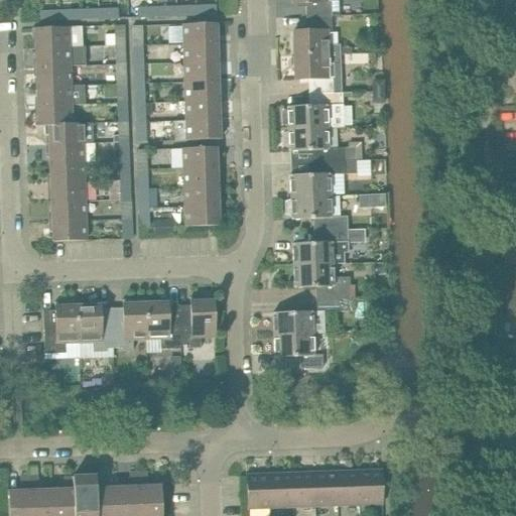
[(291,0),(291,3),(305,3),(305,18),(331,17),(330,1),(326,1),(325,0),(291,0)]
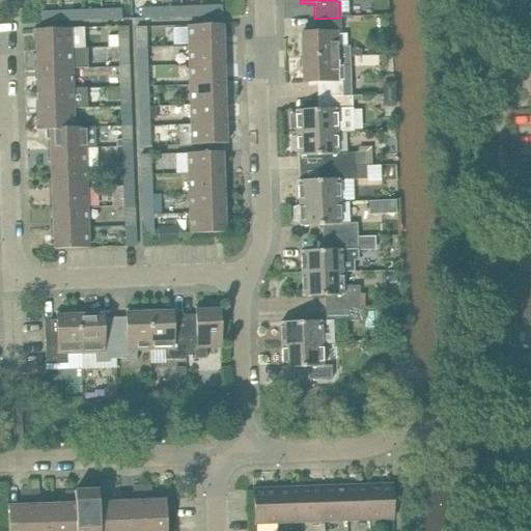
[(220,6),(201,7),(201,17),(220,17),(220,6)]
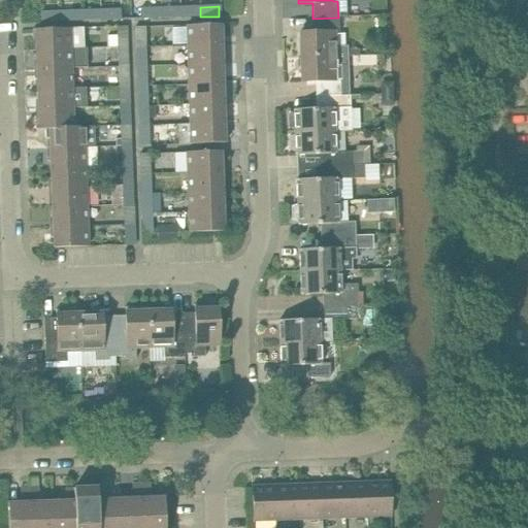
[(200,17),(200,7),(180,8),(182,18),(200,17)]
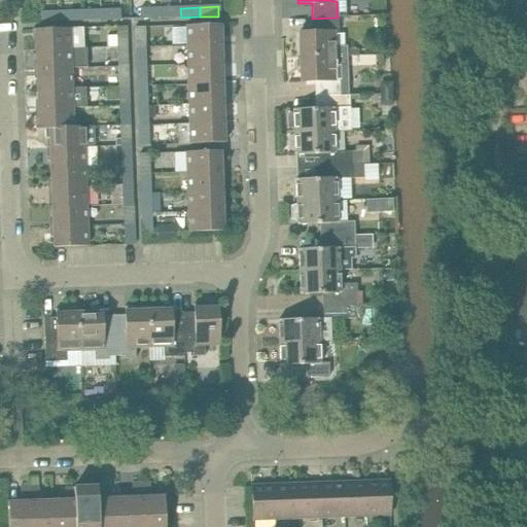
[(180,8),(161,9),(161,19),(181,18),(180,8)]
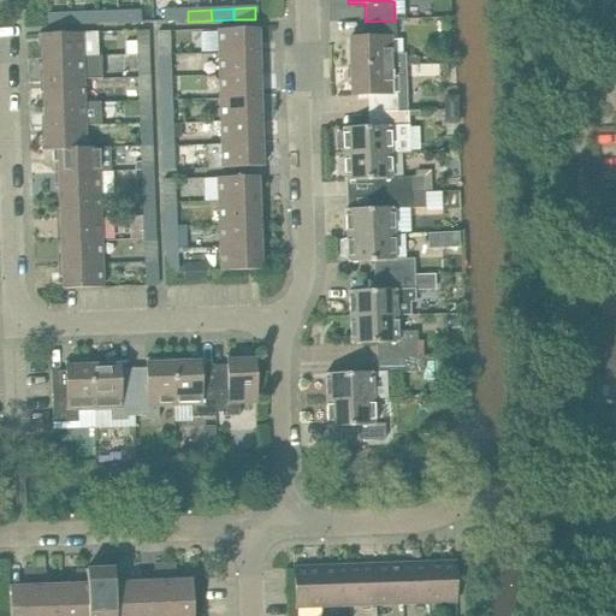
[(188,22),(188,11),(163,11),(164,23),(188,22)]
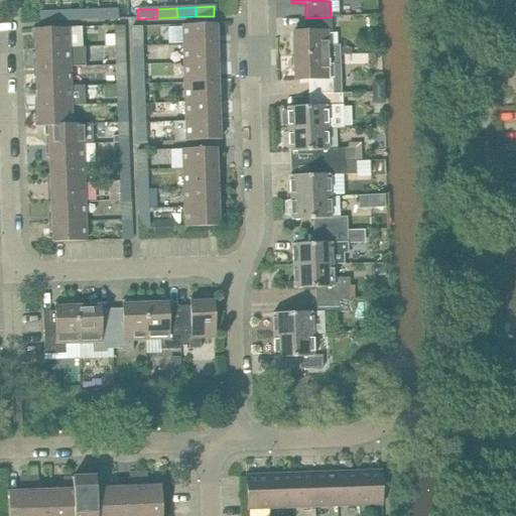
[(98,11),(98,20),(118,19),(118,10),(98,11)]
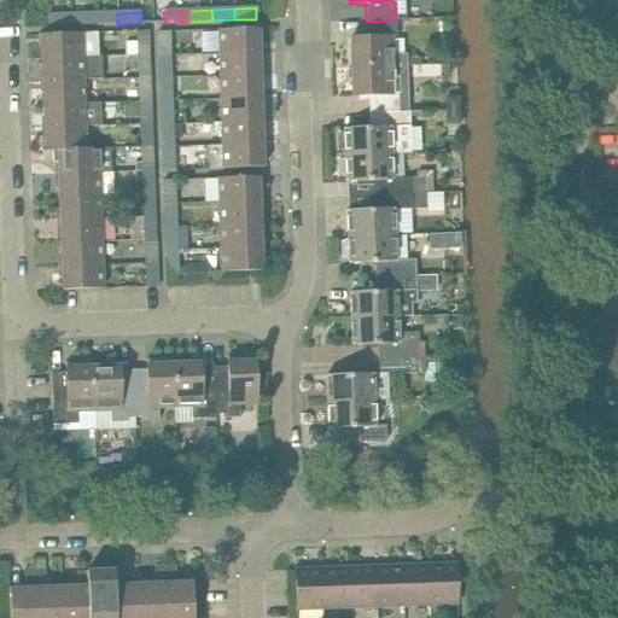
[(117,24),(117,13),(94,15),(94,25),(117,24)]
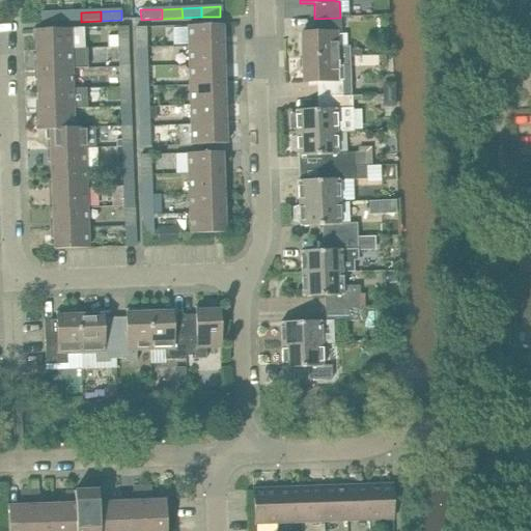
[(61,22),(60,12),(42,14),(42,23),(61,22)]
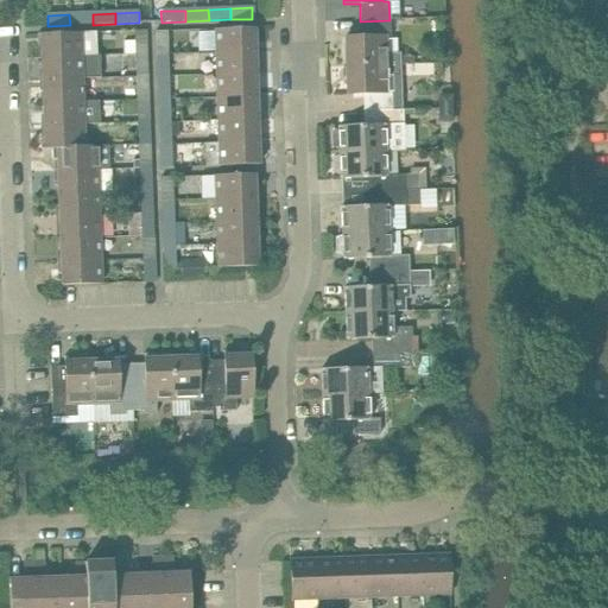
[(93,25),(93,14),(69,14),(70,25),(93,25)]
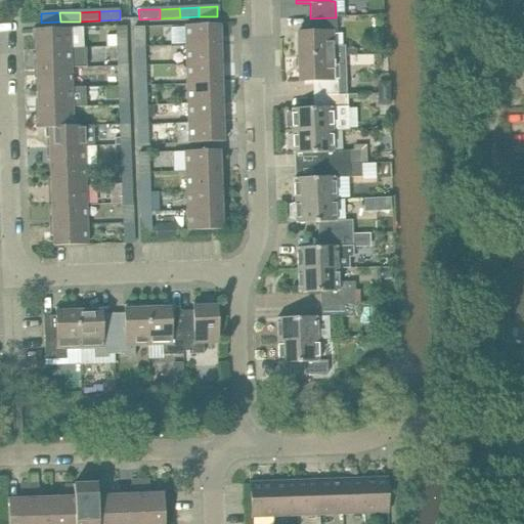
[(336,17),(310,18),(311,32),(297,32),(298,57),(356,55),(356,49),(344,50),(344,46),(332,46),(332,33),(337,33),(336,17)]
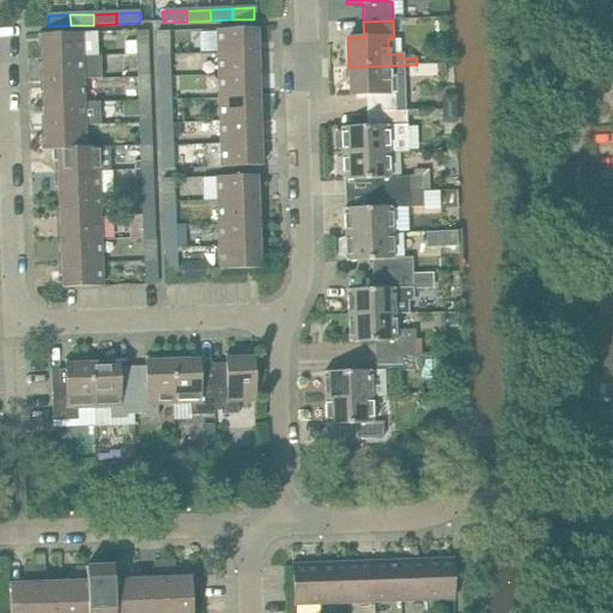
[(217,53),(258,52),(256,28),(216,29),(217,53)]
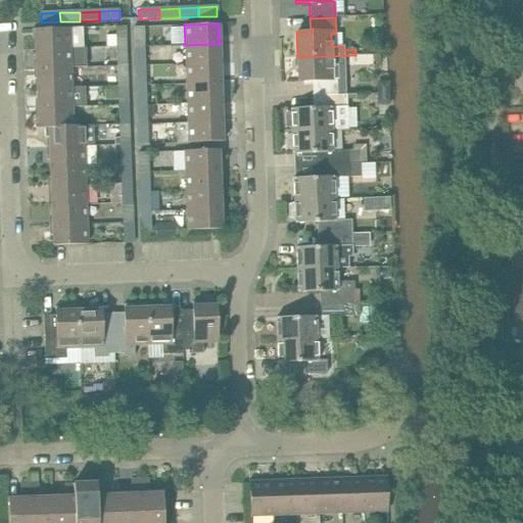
[(36,49),(68,48),(68,28),(35,30),(36,49)]
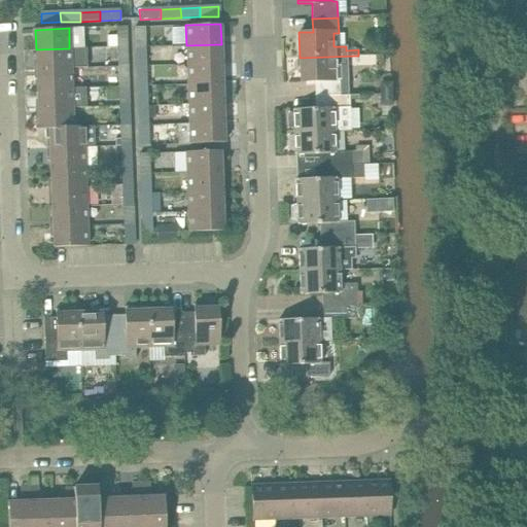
[(117,46),(128,46),(127,29),(117,29),(117,35),(108,35),(108,46),(117,46)]
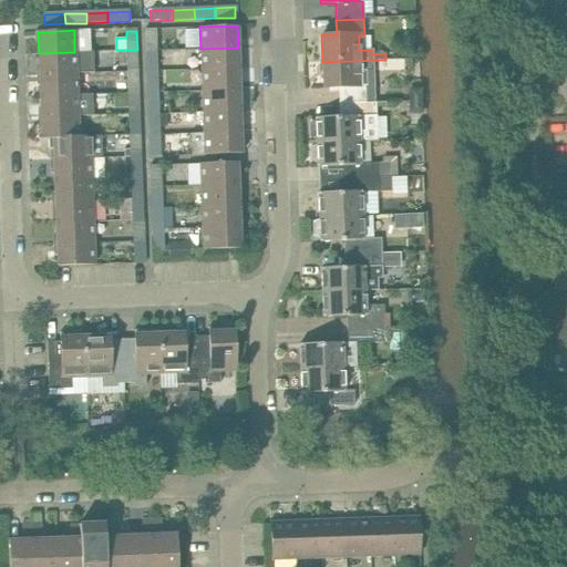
[(144,50),(154,50),(154,31),(143,31),(144,50)]
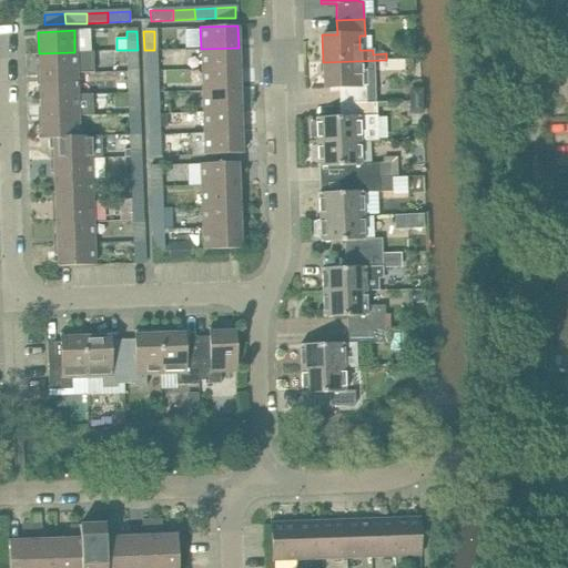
[(239,48),(201,49),(201,70),(239,69),(239,48)]
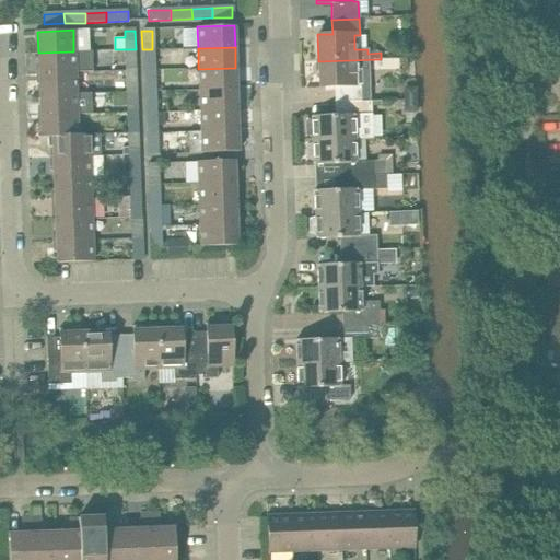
[(137,70),(136,49),(125,49),(126,70),(137,70)]
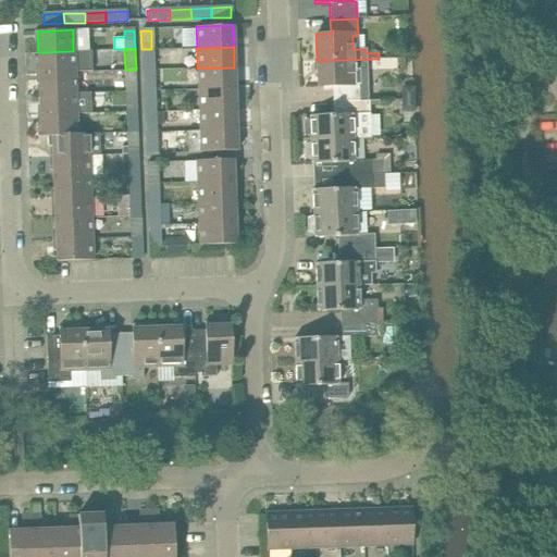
[(152,70),(151,49),(141,49),(143,70),(152,70)]
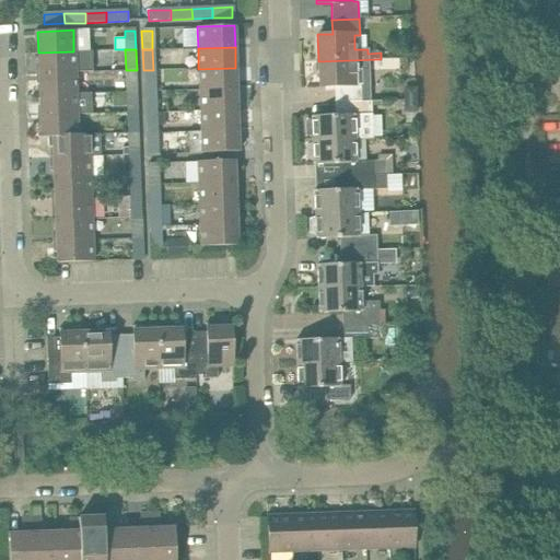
[(74,72),(73,51),(38,53),(38,73),(74,72)]
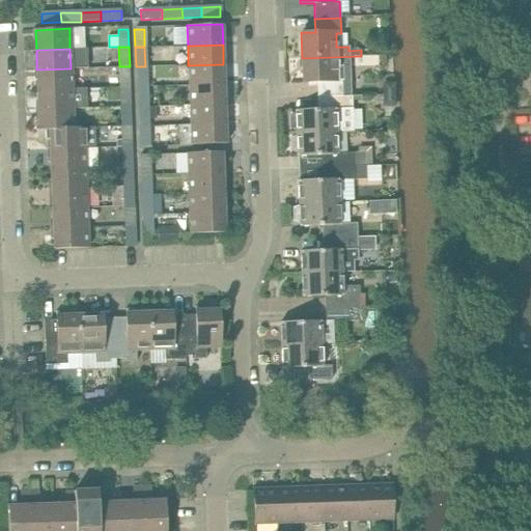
[(361,62),(361,56),(302,58),(303,82),(316,82),(317,96),(323,96),(342,96),(342,80),(337,80),(337,66),(350,66),(350,62),(361,62)]
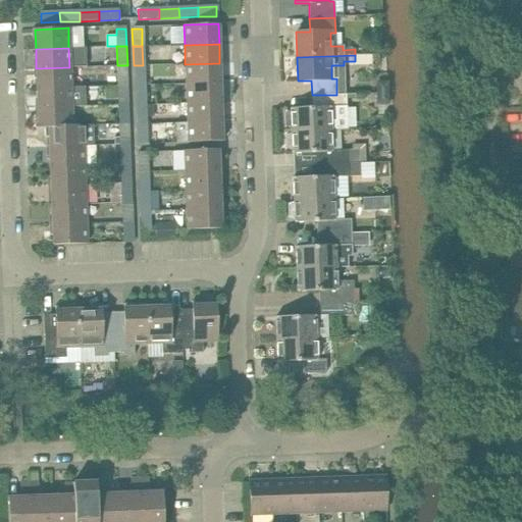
[(219,63),(185,64),(186,84),(220,83),(219,63)]
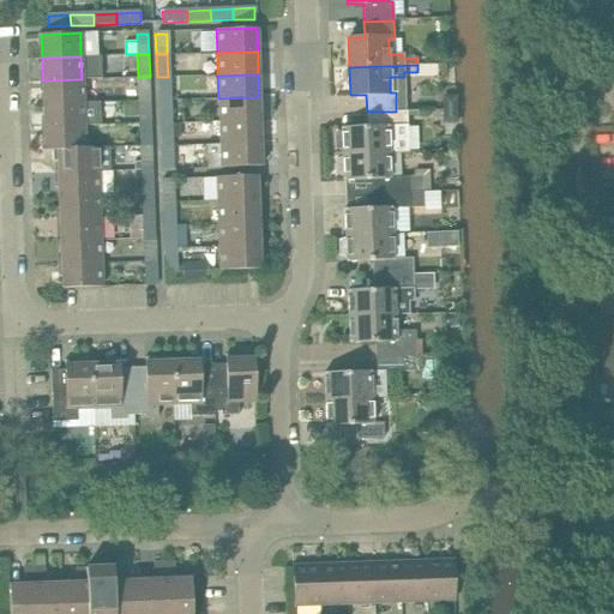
[(150,77),(138,77),(139,100),(150,100),(150,77)]
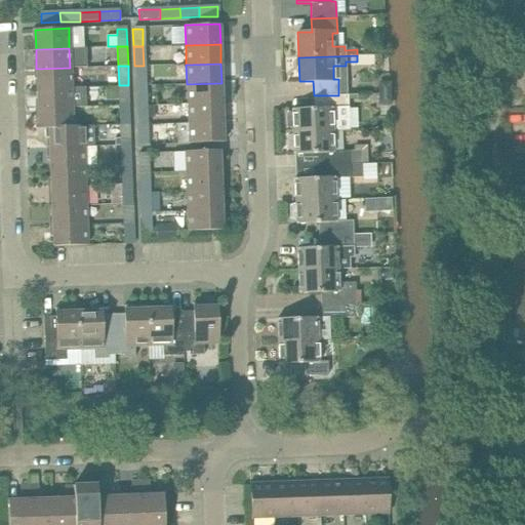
[(145,85),(144,66),(134,66),(134,86),(145,85)]
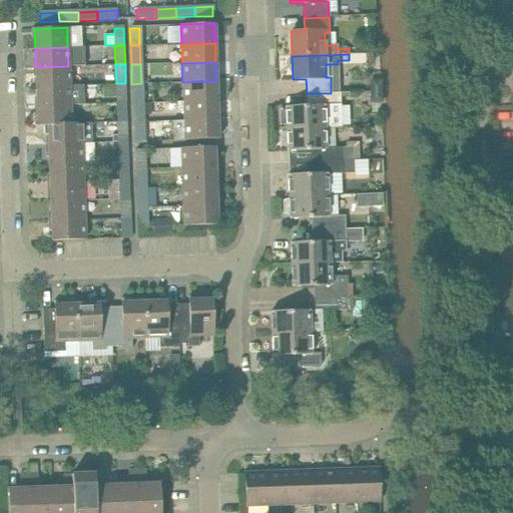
[(68,66),(35,67),(36,86),(69,85),(68,66)]
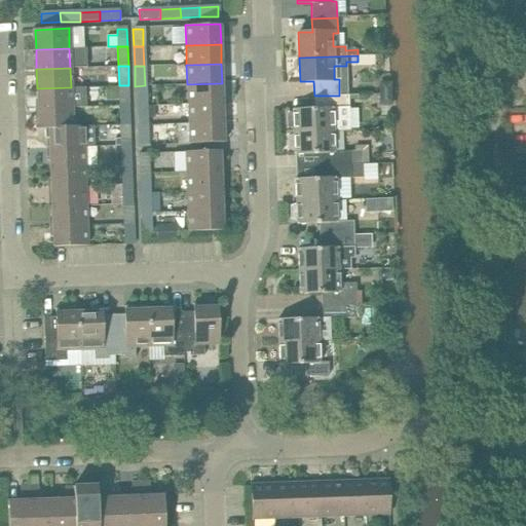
[(391,94),(391,79),(379,79),(379,95),(391,94)]
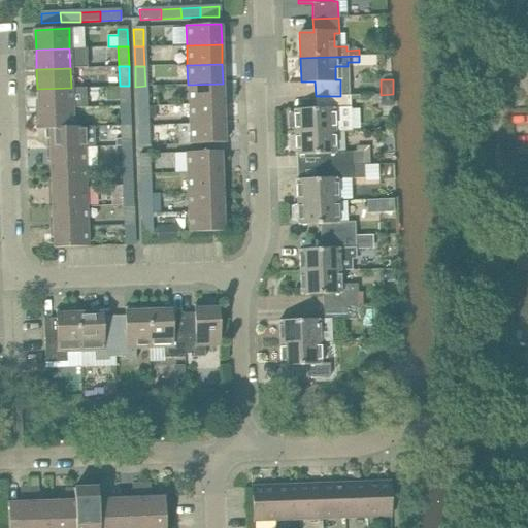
[(223,84),(188,85),(189,104),(224,103),(223,84)]
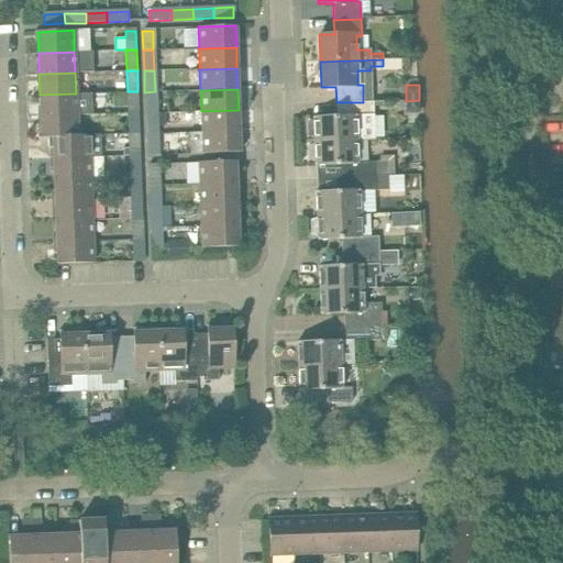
[(139,112),(138,91),(128,91),(128,113),(139,112)]
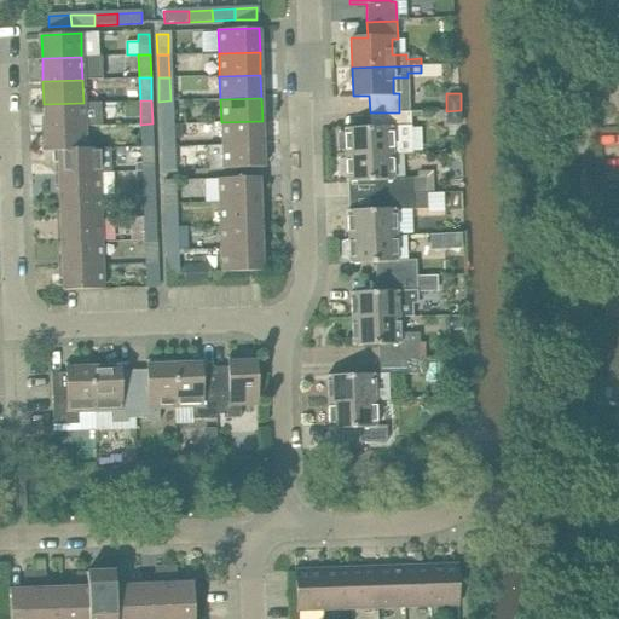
[(171,123),(171,100),(158,102),(160,125),(171,123)]
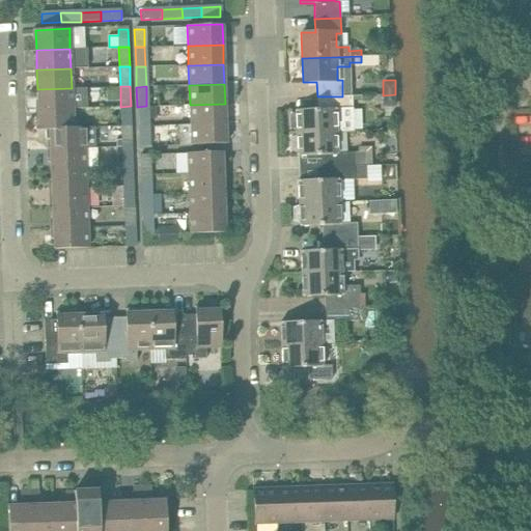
[(72,88),(37,89),(38,109),(72,108),(72,88)]
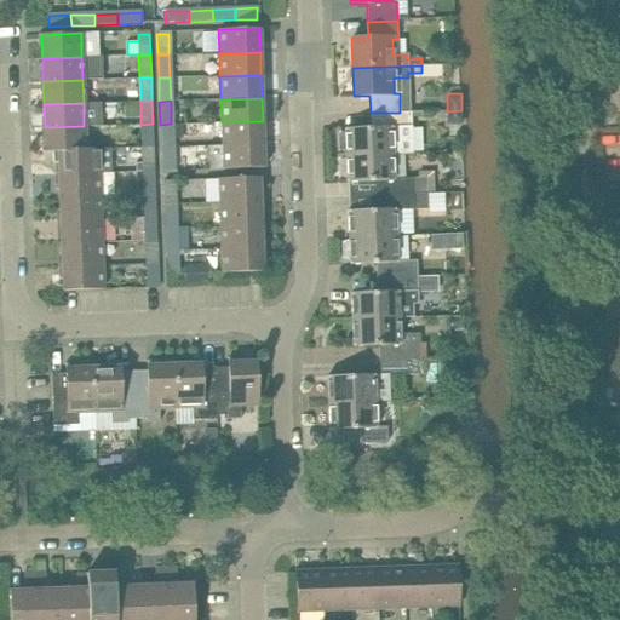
[(447,112),(448,121),(463,120),(461,110),(447,112)]
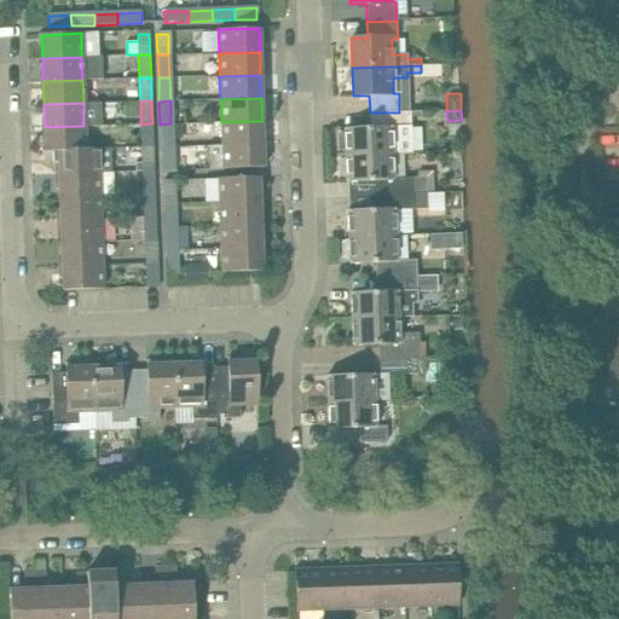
[(399,113),(376,113),(377,127),(345,128),(345,132),(339,136),(339,149),(345,151),(346,156),(393,155),(392,129),(411,129),(410,111),(399,113)]
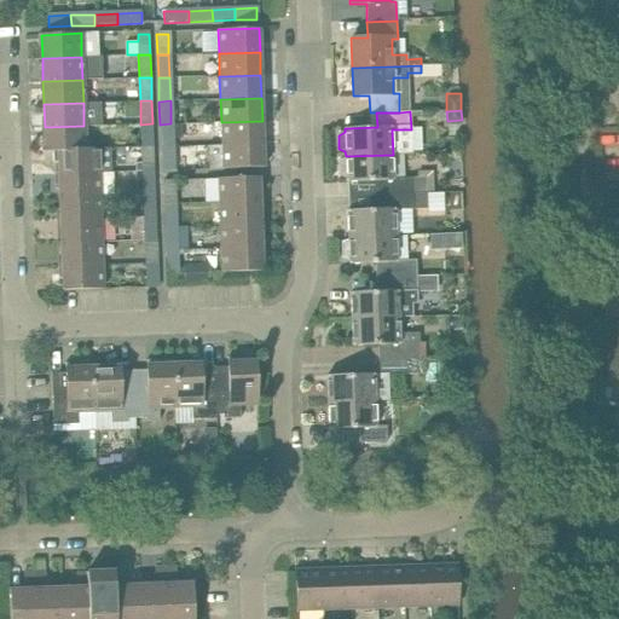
[(262,144),(262,121),(221,122),(221,145),(262,144)]
